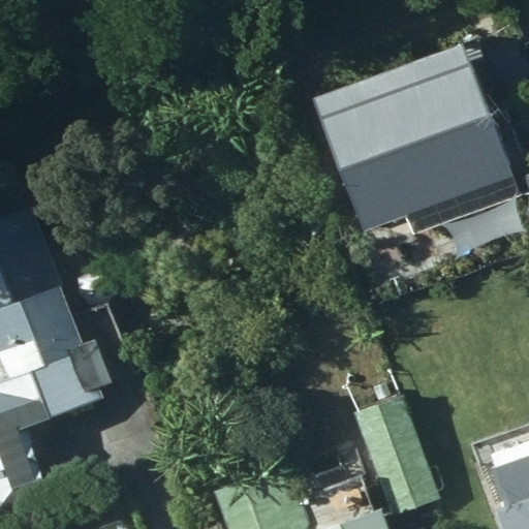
[(519,195),(463,41),(310,96),(360,232),(405,216),(411,234),(519,195)]
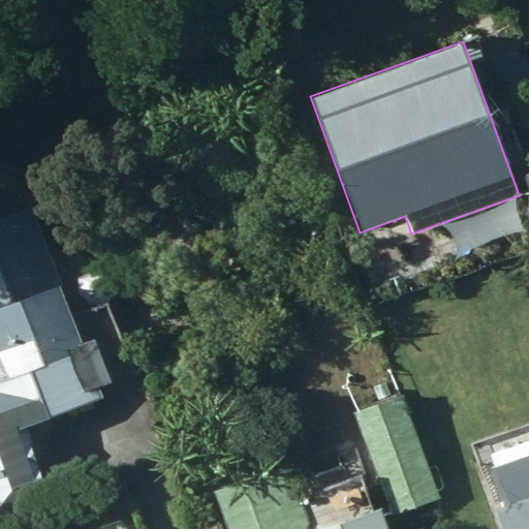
[(0,428),(1,430),(0,430),(0,507),(43,492),(20,425),(98,397),(31,206),(0,217),(0,428)]
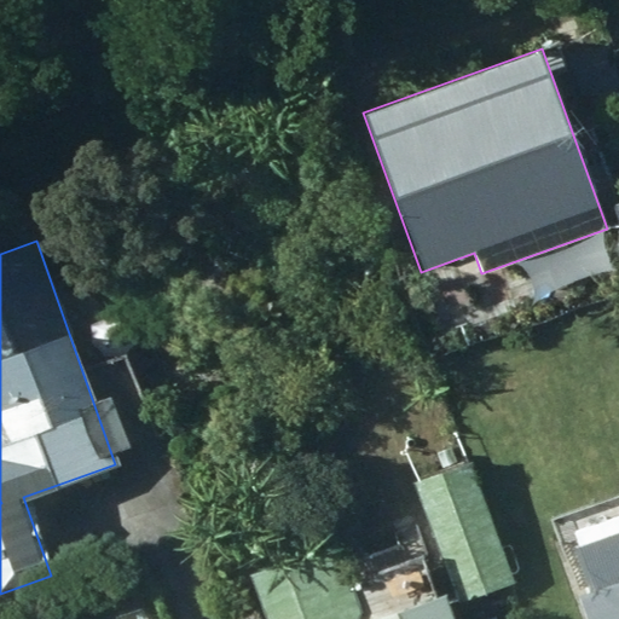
[(460,432),(405,450),(458,600),(513,579),(460,432)]
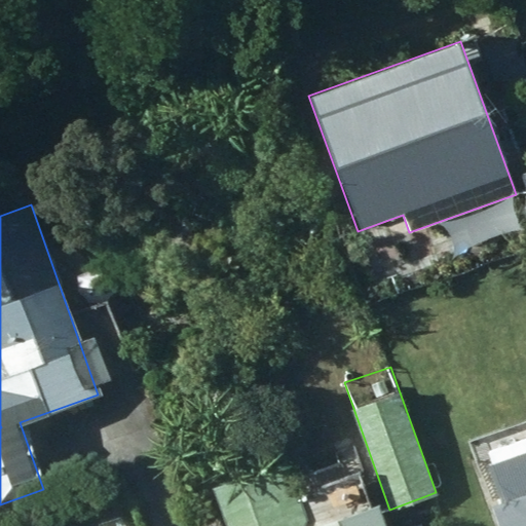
[(501,502),(492,505),(499,525),(525,525),(525,448),(488,462),(501,502)]
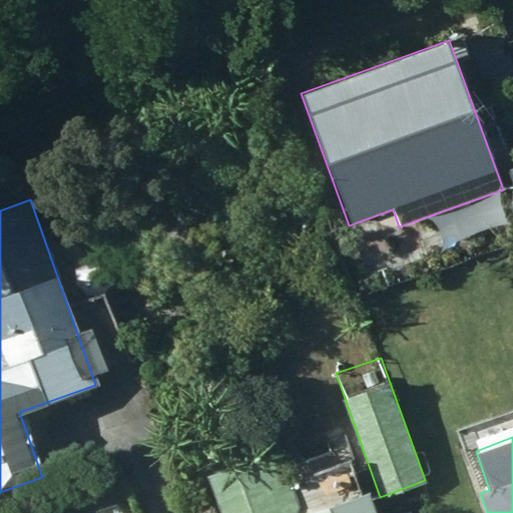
[(376,512),(369,492),(312,512),(303,512),(279,451),(206,479),(219,512),(376,512)]
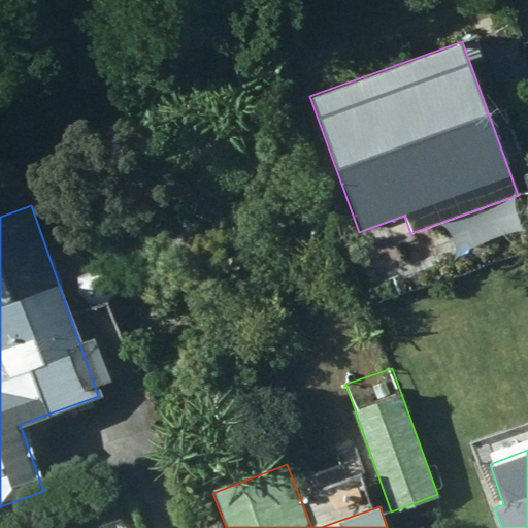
All buildings are outlined.
